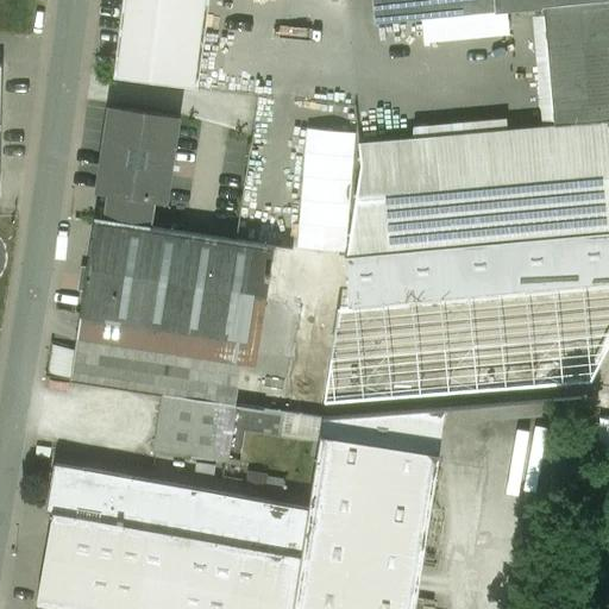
[(125,0),(115,79),(187,89),(198,0),(125,0)]
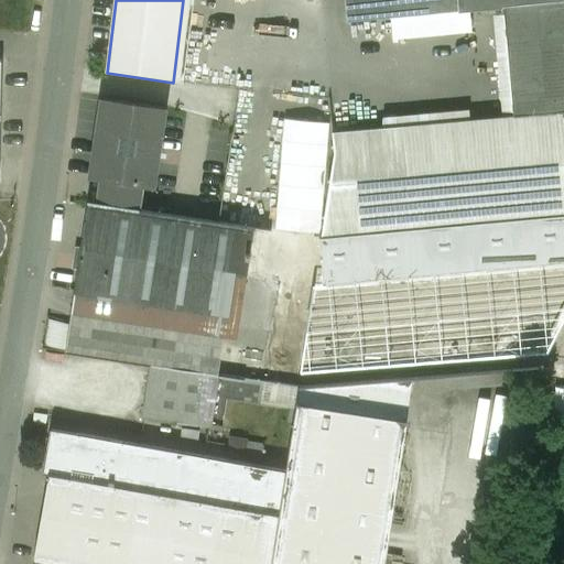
[(563,0),(346,0),(348,20),(503,6),(563,0)]
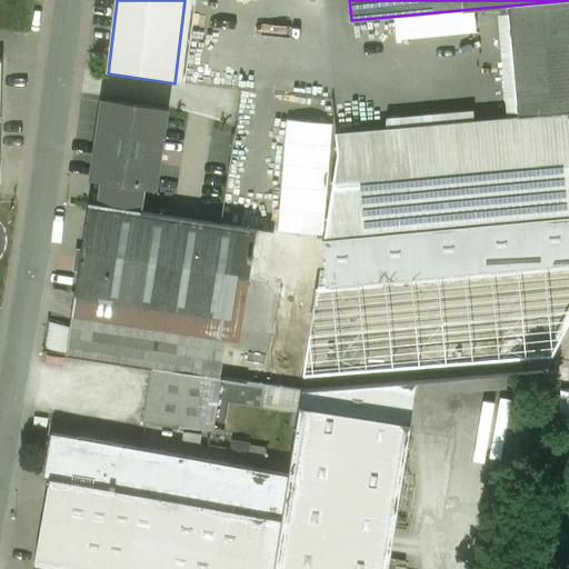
[(568,112),(568,0),(508,6),(518,113),(518,118),(568,112)]
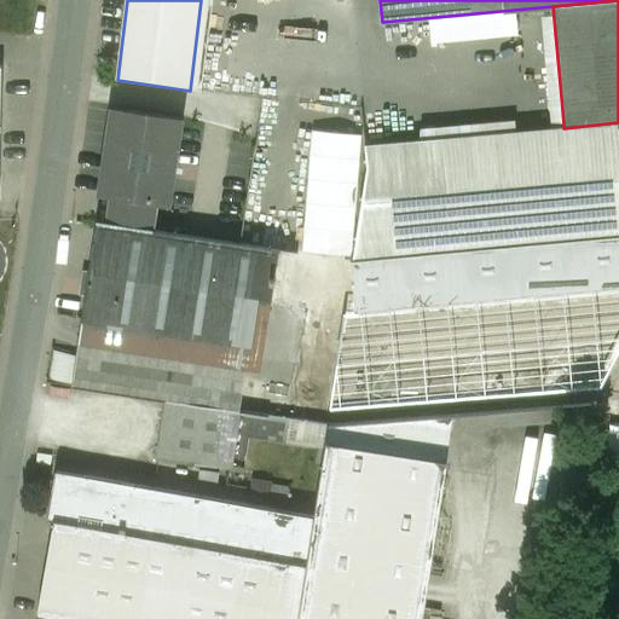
[(180,120),(114,109),(100,195),(111,196),(106,224),(97,221),(96,224),(148,231),(154,232),(157,203),(168,204),(180,120)]
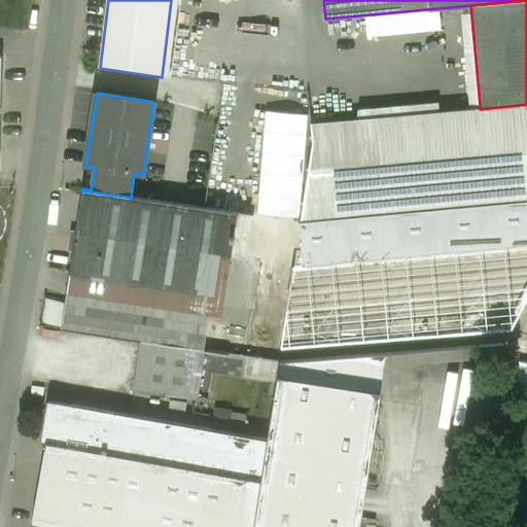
[(526,104),(480,109),(480,105),(311,119),(313,143),(302,223),(526,202),(526,104)]
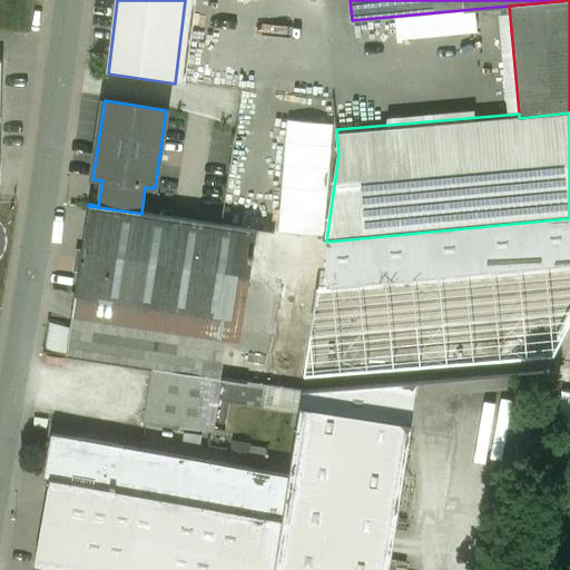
[(136,213),(88,206),(75,296),(121,303),(123,302),(136,213)]
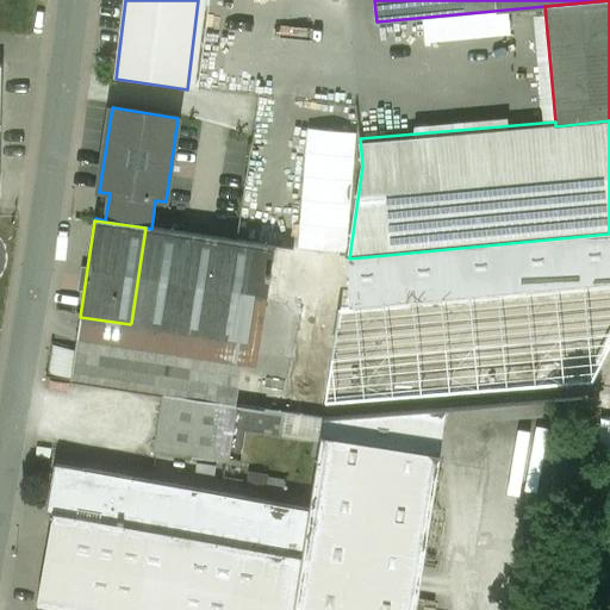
[(151,229),(145,228),(131,323),(248,341),(255,294),(268,297),(275,247),(151,229)]
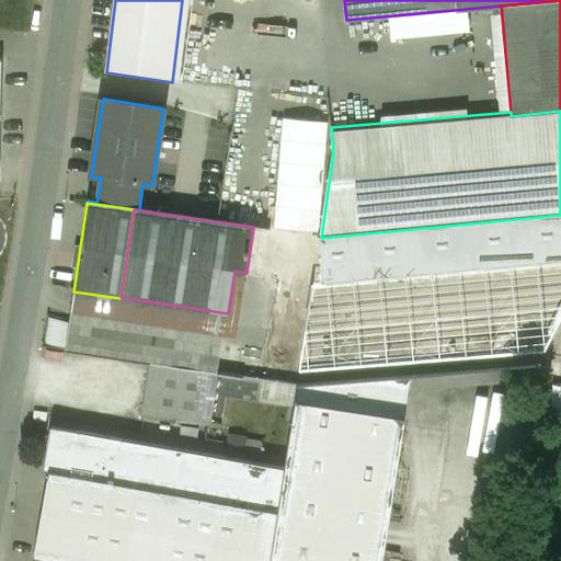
[(560,261),(560,215),(321,238),(322,284),(560,261)]
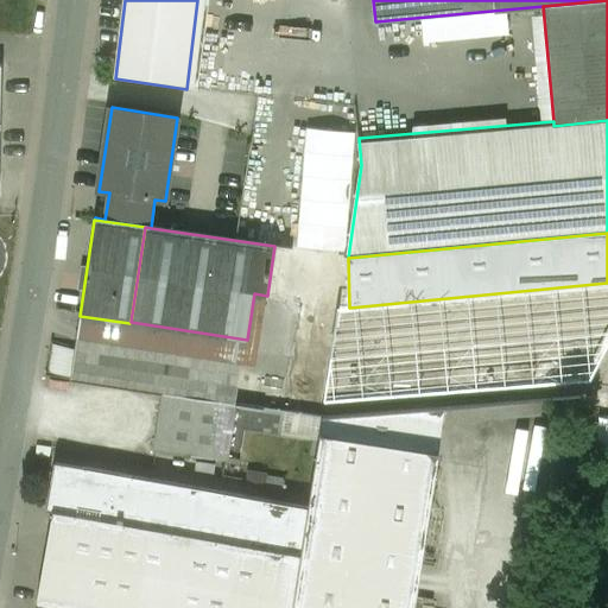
[(304,315),(302,327),(322,331),(324,320),(304,315)]
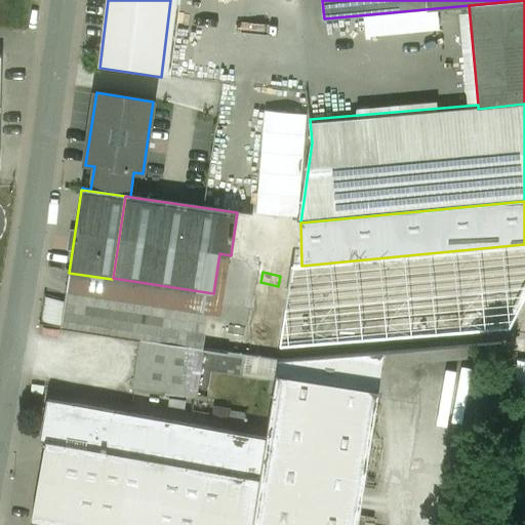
[(213,293),(113,278),(112,279),(69,273),(68,282),(61,328),(142,340),(142,339),(204,350),(213,293)]
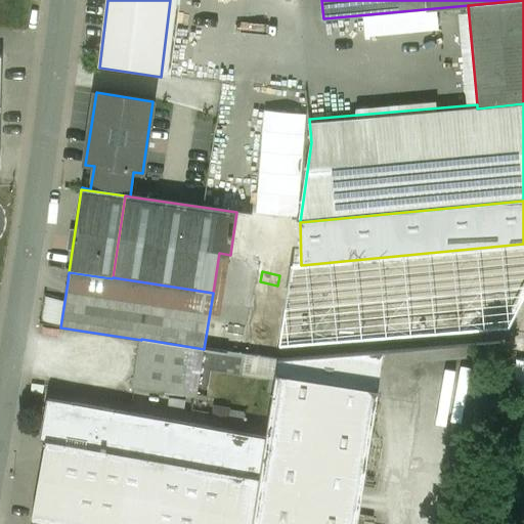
[(204,349),(141,339),(141,340),(133,388),(197,397),(204,349)]
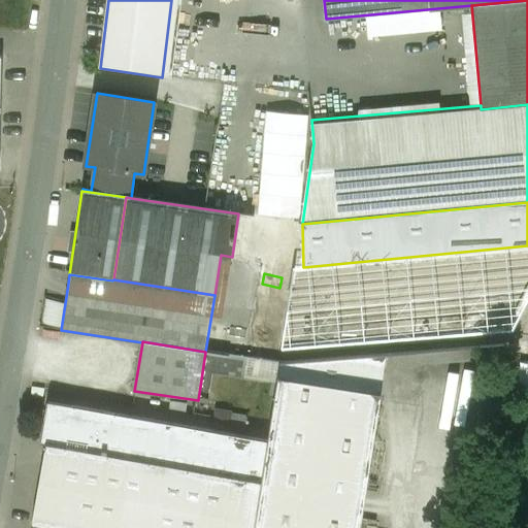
[(387,354),(279,363),(281,363),(278,376),(381,392),(387,354)]
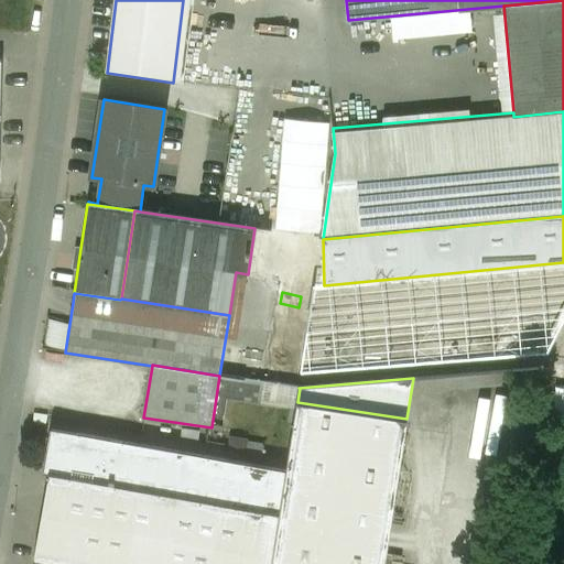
[(384,563),(407,419),(297,402),(286,472),(285,472),(271,563),(384,563)]
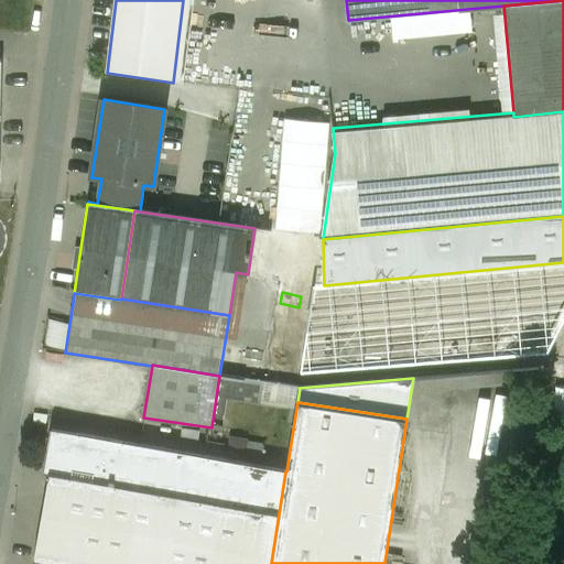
[(271,563),(285,472),(52,431),(46,459),(53,461),(35,562),(50,563),(271,563)]
